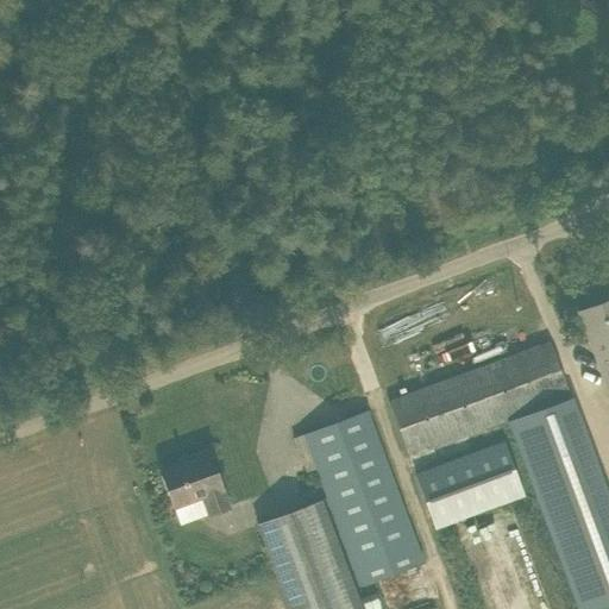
[(608,390),(608,300),(579,312),(608,390)]
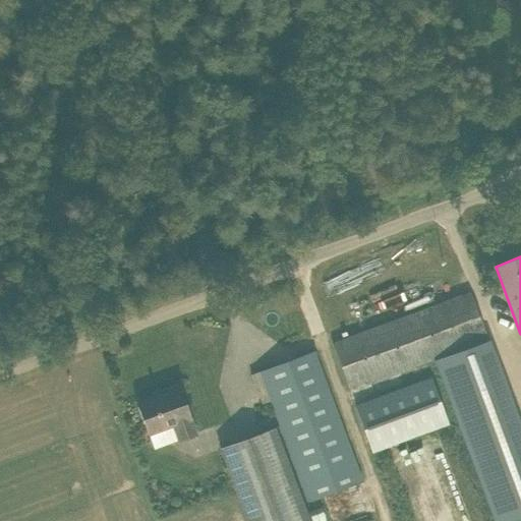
[(332,344),(349,392),(433,360),(491,520),(513,520),(520,518),(520,430),(470,293),(332,344)]
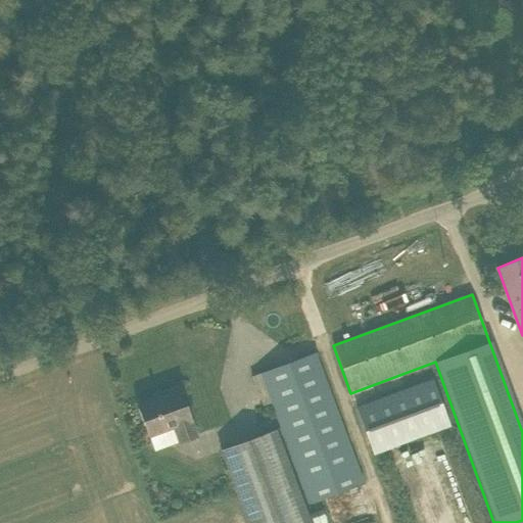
[(316,352),(260,373),(310,505),(365,484),(316,352)]
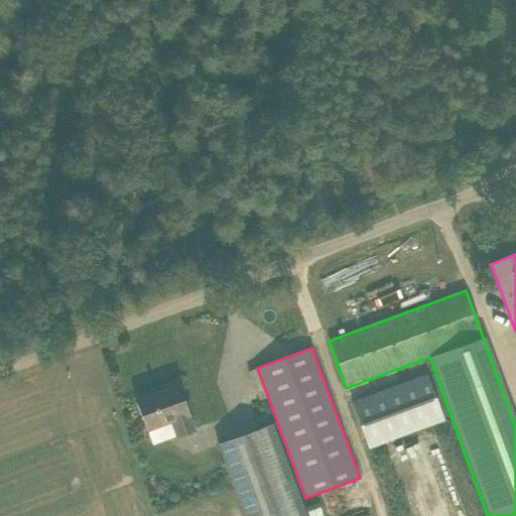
[(352,402),(369,448),(444,420),(428,377),(375,397),(374,394),(352,402)]
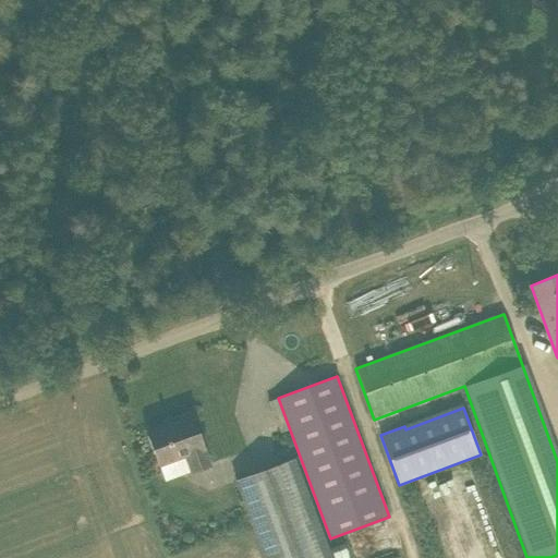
[(211,468),(191,412),(173,419),(174,422),(146,432),(158,466),(186,457),(193,474),(211,468)]
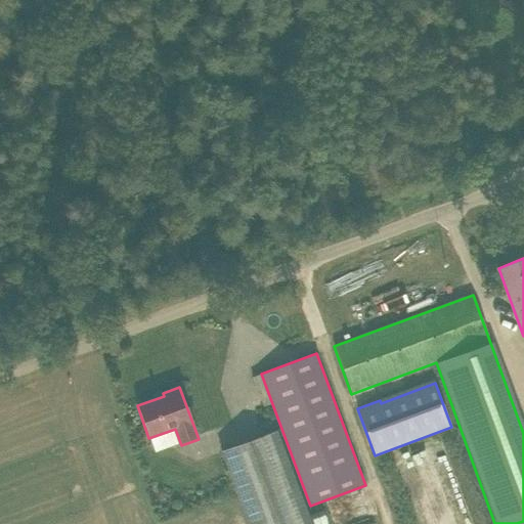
[(312,523),(276,430),(219,451),(247,523),(312,523)]
